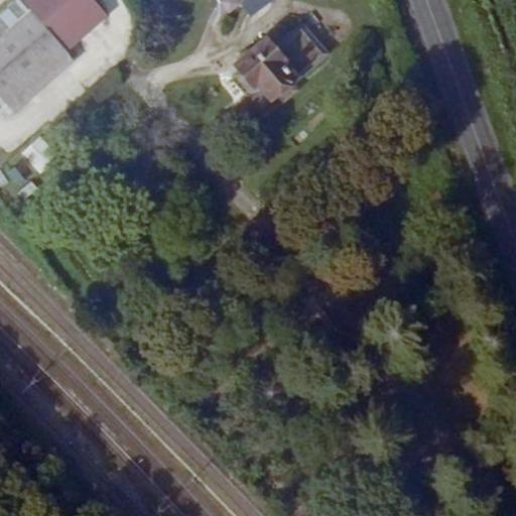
[(22,0),(0,17),(0,37),(33,10),(25,0),(22,0)]
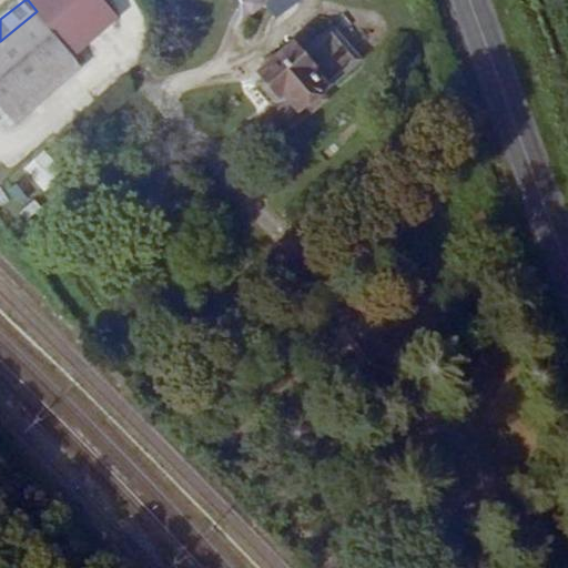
[(95,0),(31,0),(75,53),(114,21),(95,0)]
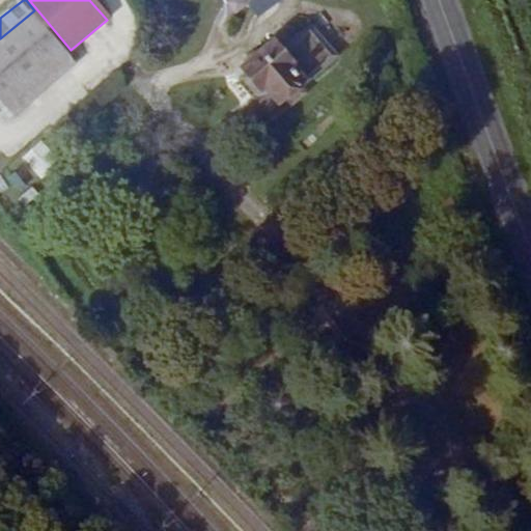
[(0,101),(4,107),(68,53),(34,10),(0,38),(0,101)]
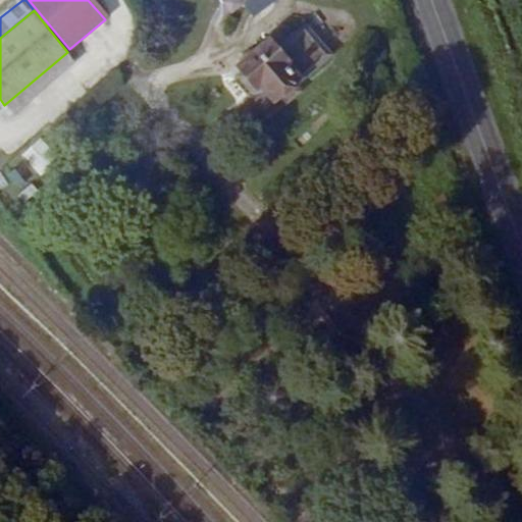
[(278,48),(271,40),(232,73),(249,96),(254,90),(266,107),(270,101),(275,107),(291,94),(285,90),(318,63),(294,35),(278,48)]
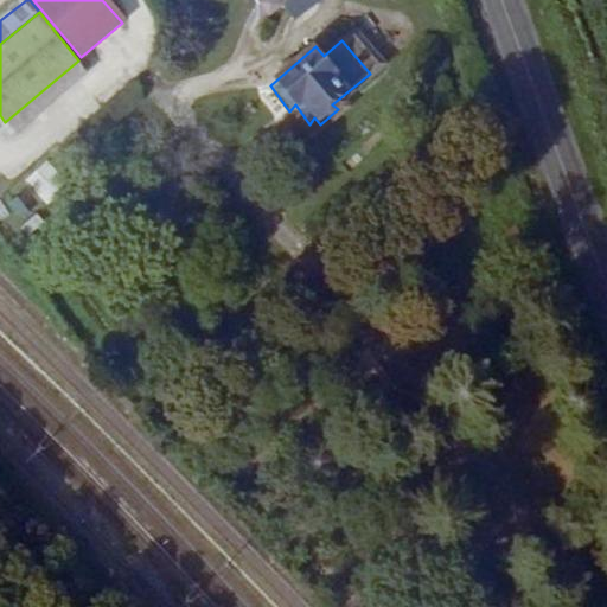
[(44,205),(69,190),(51,160),(26,176),(44,205)]
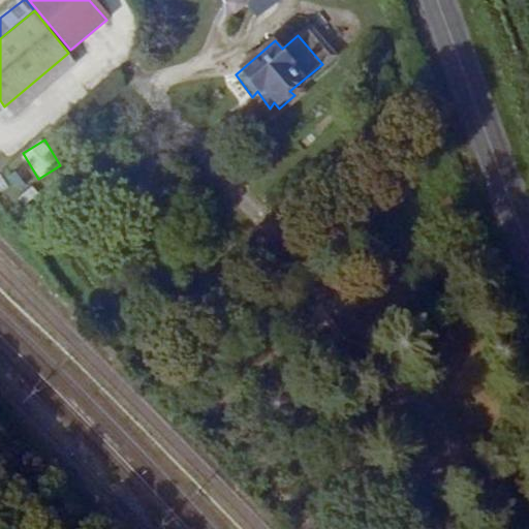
All buildings are outlined.
